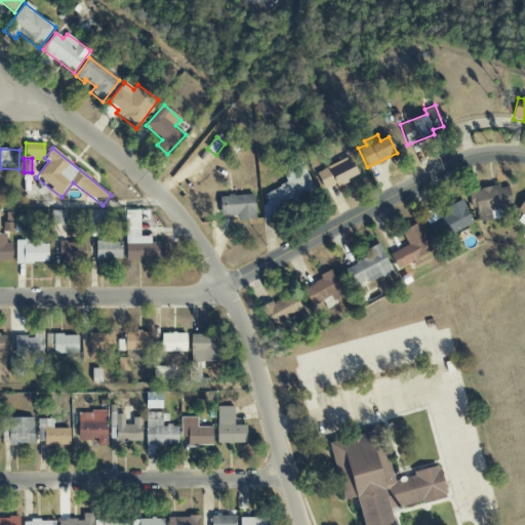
[(316,170),(323,190),(358,176),(351,158),(316,170)]
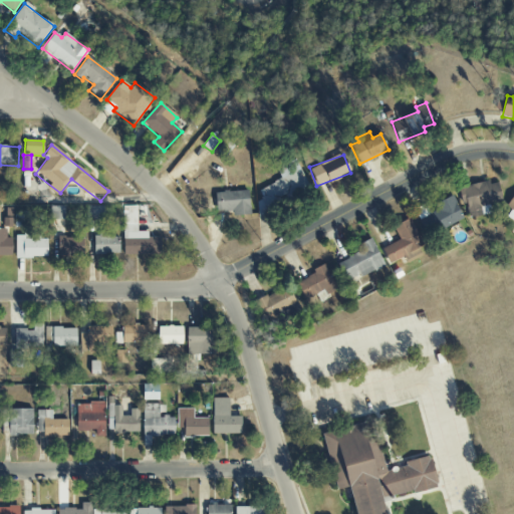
[(259,214),(310,193),(296,160),(276,169),(281,180),(258,190),(262,199),(254,202),(259,214)]
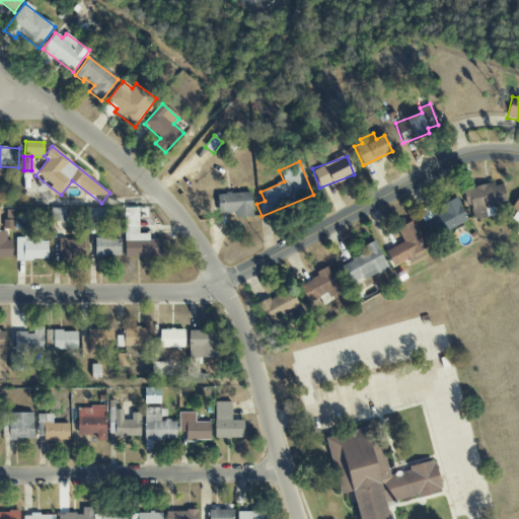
[(506,204),(503,182),(467,188),(472,220),(496,216),(494,206),(506,204)]
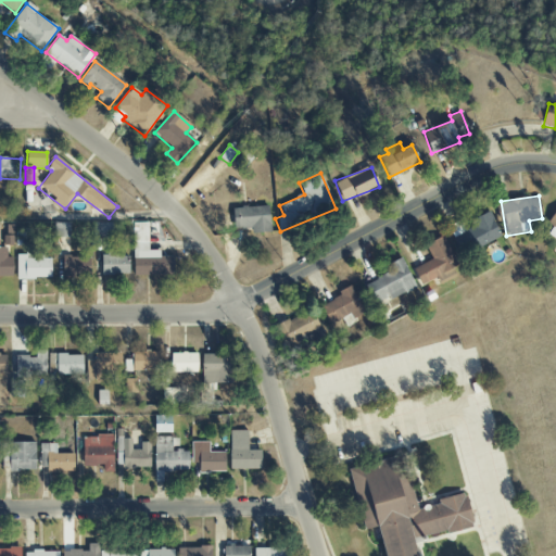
[(269,232),(268,206),(231,207),(232,229),(253,228),(253,234),(269,232)]
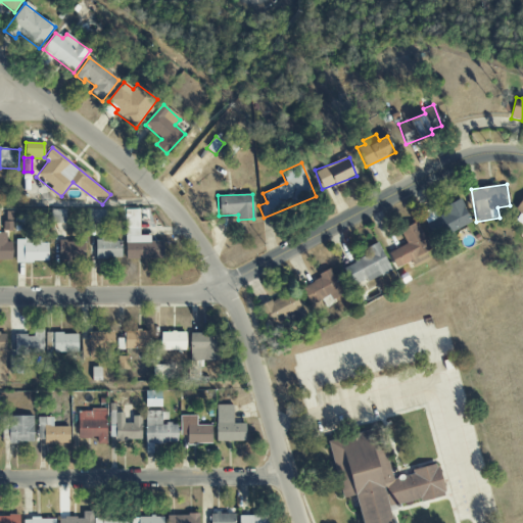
[(65,210),(51,209),(51,222),(64,222),(65,210)]
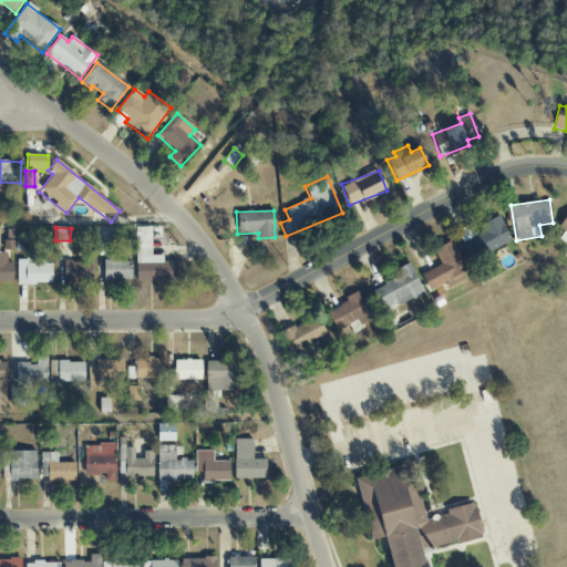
[(114,227),(95,227),(95,241),(114,243),(114,227)]
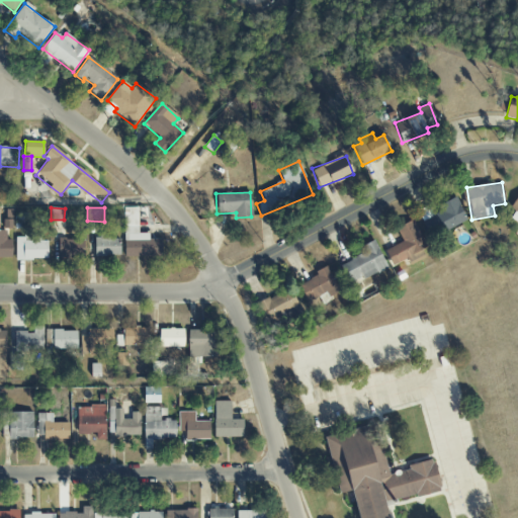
[(124,257),(162,257),(162,239),(149,240),(149,234),(138,234),(138,207),(123,208),(124,257)]
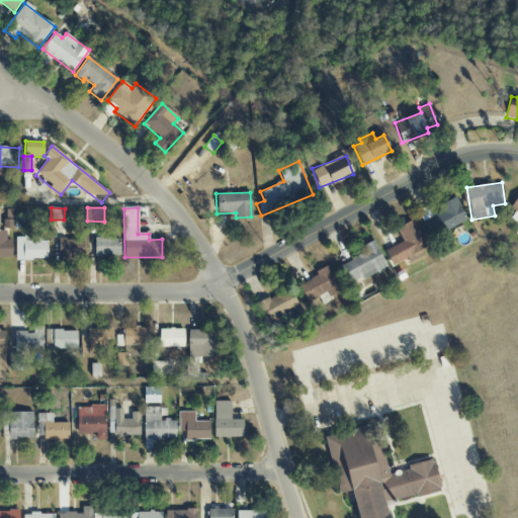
[(428,250),(413,220),(396,228),(403,242),(384,251),(392,266),(408,259),(408,260),(428,250)]
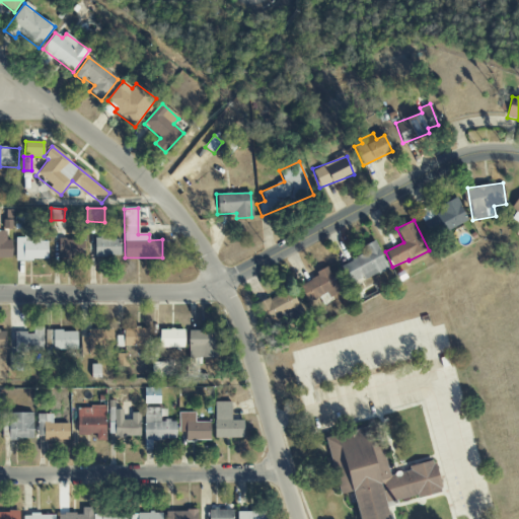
[(11,240),(6,240),(6,231),(0,230),(0,258),(12,258),(11,240)]
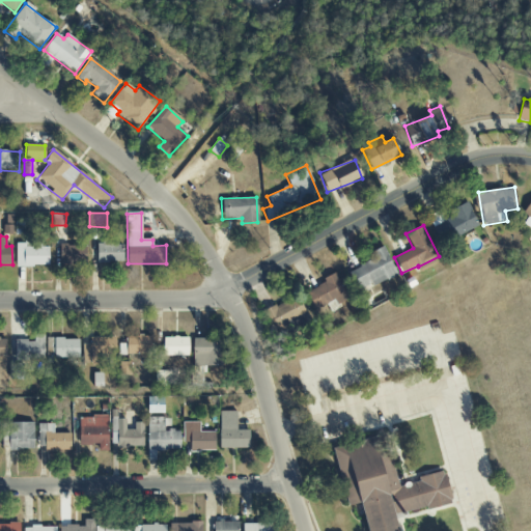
[(16,242),(16,267),(47,266),(47,242),(16,242)]
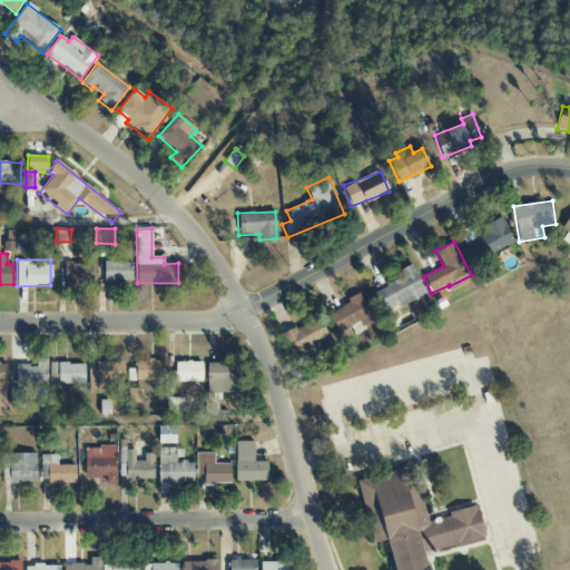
[(131,282),(131,263),(119,263),(119,259),(104,259),(104,282),(131,282)]
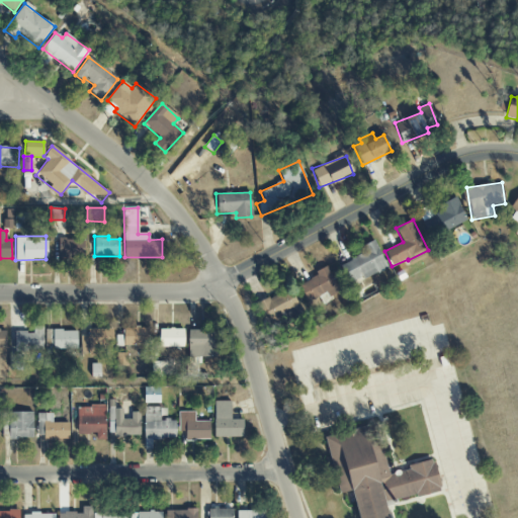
[(84,257),(83,239),(58,240),(59,257),(84,257)]
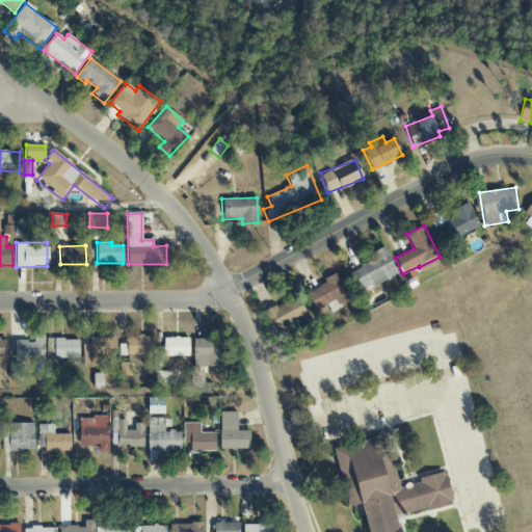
[(373,251),(376,260),(350,271),(358,290),(371,284),(373,287),(398,276),(384,246),(373,251)]
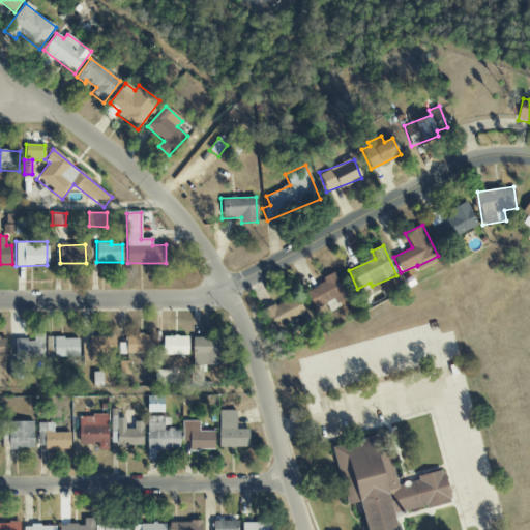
[(333,299),(335,304),(347,299),(335,275),(304,290),(314,310),(333,299)]
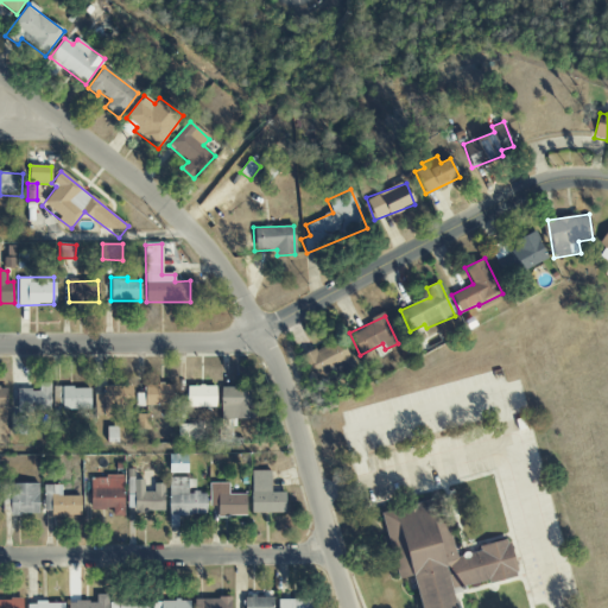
[(339,339),(304,355),(321,387),(355,371),(339,339)]
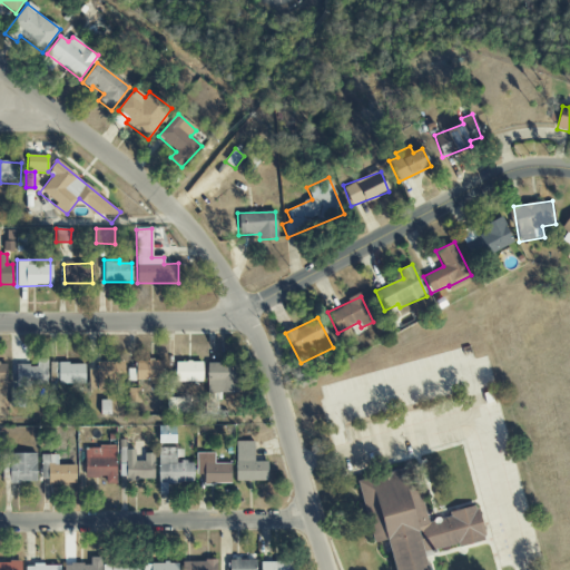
[(16,365),(16,386),(48,385),(47,360),(36,360),(36,365),(16,365)]
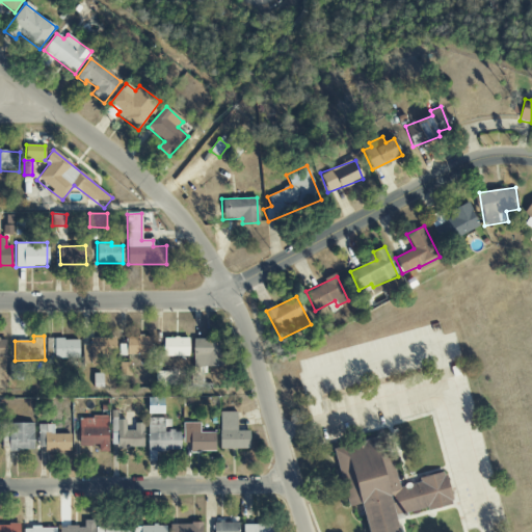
[(152,354),(152,337),(126,337),(127,355),(152,354)]
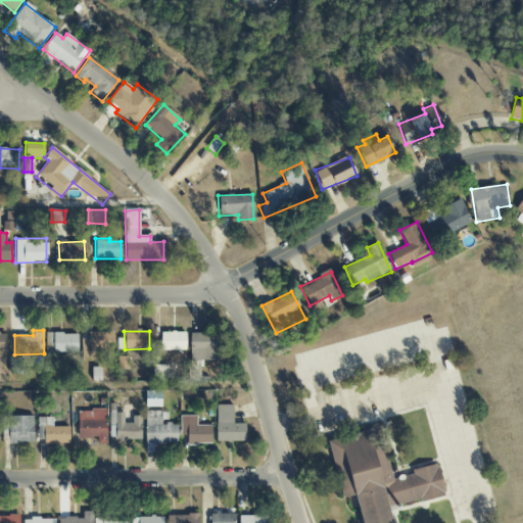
[(81,338),(81,358),(101,358),(101,349),(113,349),(113,332),(89,332),(89,338),(81,338)]
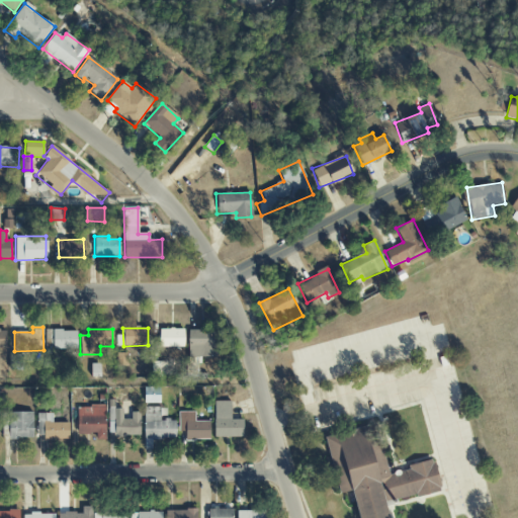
[(184,347),(183,329),(159,330),(159,348),(184,347)]
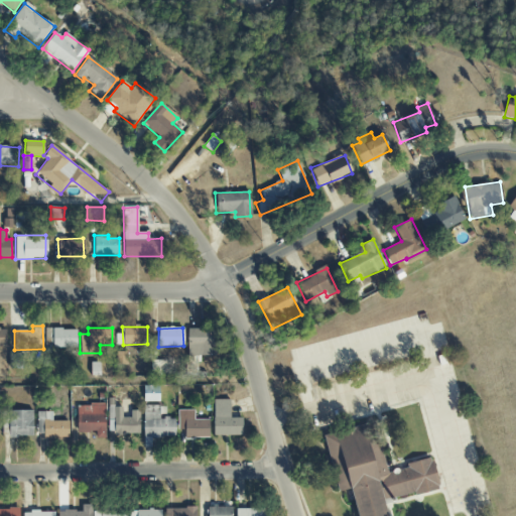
[(77,348),(77,329),(52,330),(53,348),(77,348)]
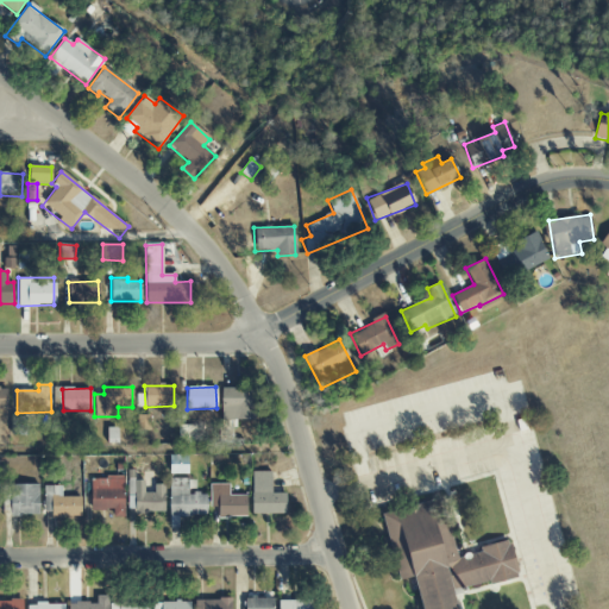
[(255,388),(221,389),(221,420),(255,419),(255,388)]
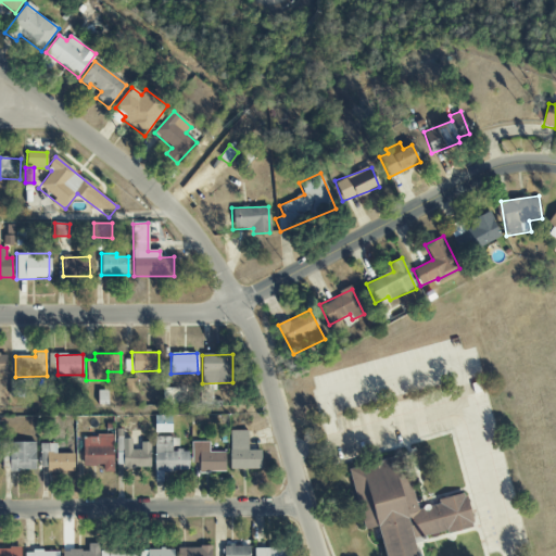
[(10,379),(10,396),(22,397),(23,379),(10,379)]
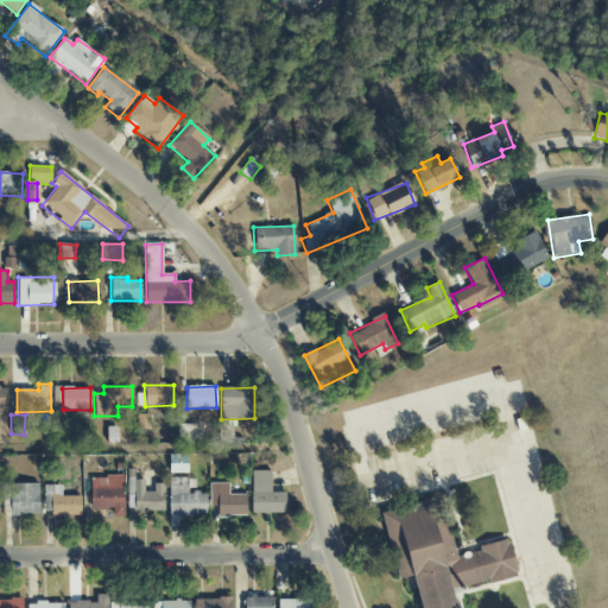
[(177,443),(192,443),(194,425),(178,424),(177,443)]
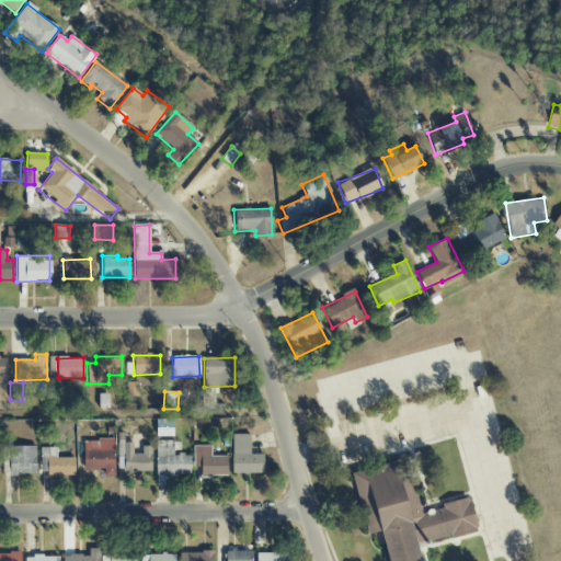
[(251,434),(232,434),(231,473),(263,474),(263,455),(251,454),(251,434)]
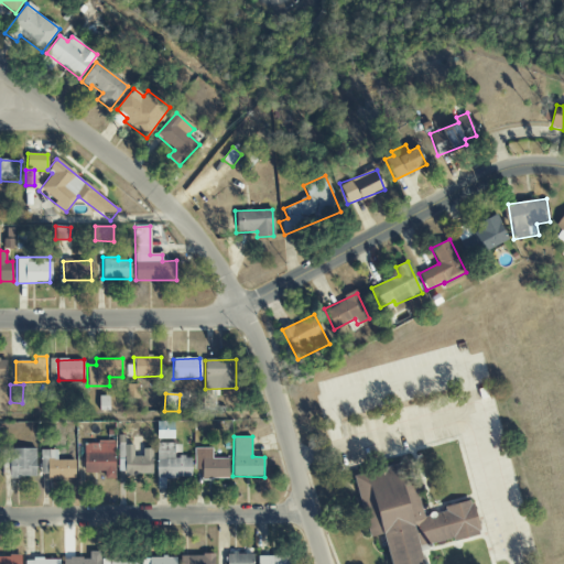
[(115,479),(115,442),(84,442),(84,474),(105,473),(105,479),(115,479)]
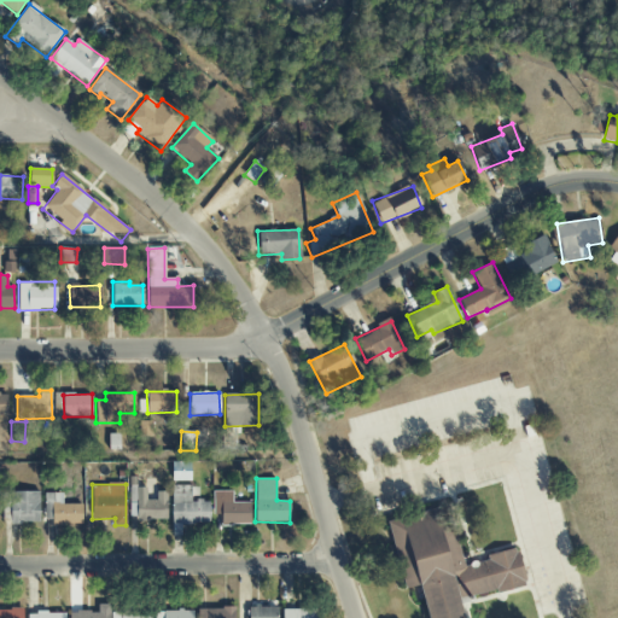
[(210,524),(209,501),(191,501),(190,485),(172,485),(172,524),(210,524)]
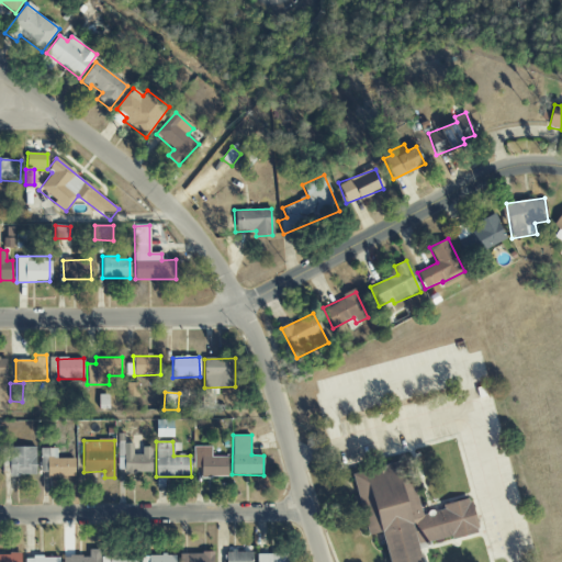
[(152,448),(142,447),(142,456),(133,454),(133,444),(119,444),(117,472),(150,473),(152,448)]
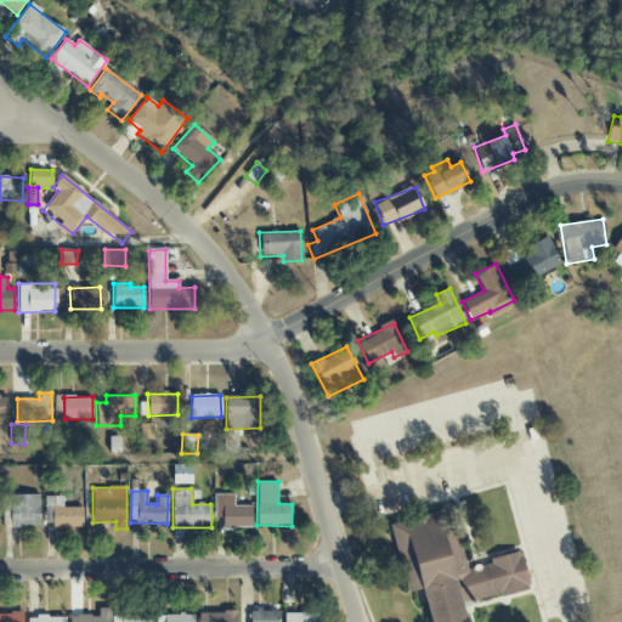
[(39,495),(3,496),(3,514),(10,514),(10,527),(39,527),(39,495)]
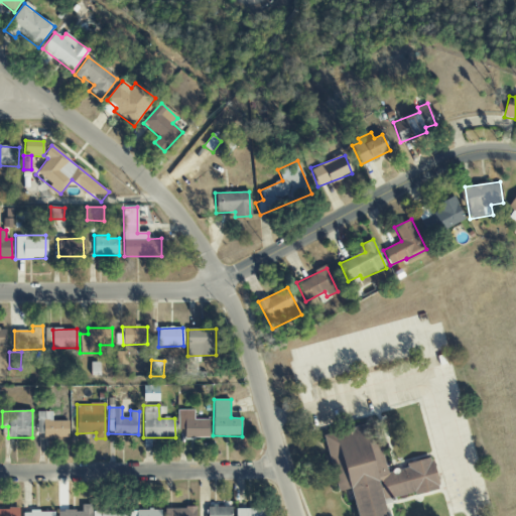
[(178,430),(184,430),(184,438),(209,437),(209,419),(194,420),(194,410),(177,410),(178,430)]
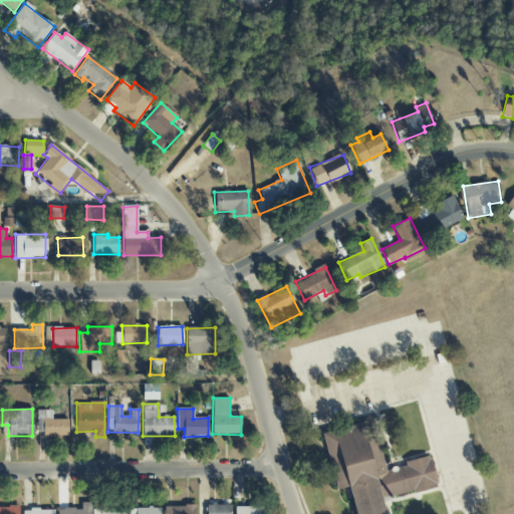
[(51,411),(37,411),(38,436),(68,436),(68,420),(51,420),(51,411)]
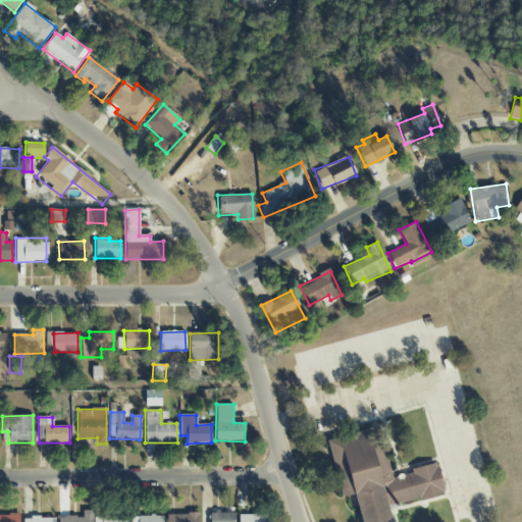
[(327,440),(378,427),(392,478),(438,465),(445,491),(389,506),(394,521),(364,521),(357,493),(343,497),(327,440)]
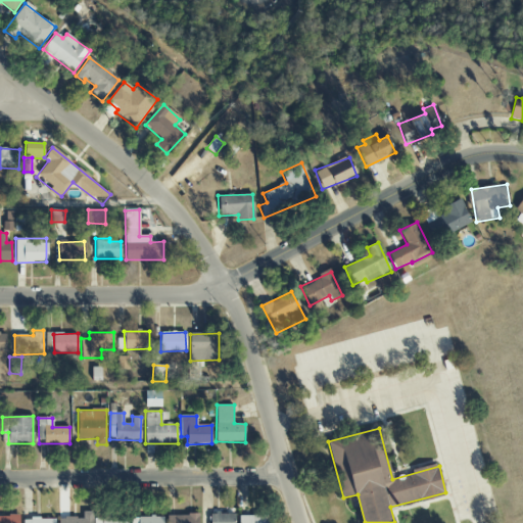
[(58,522),(92,522),(92,512),(83,512),(83,518),(58,518),(58,522)]
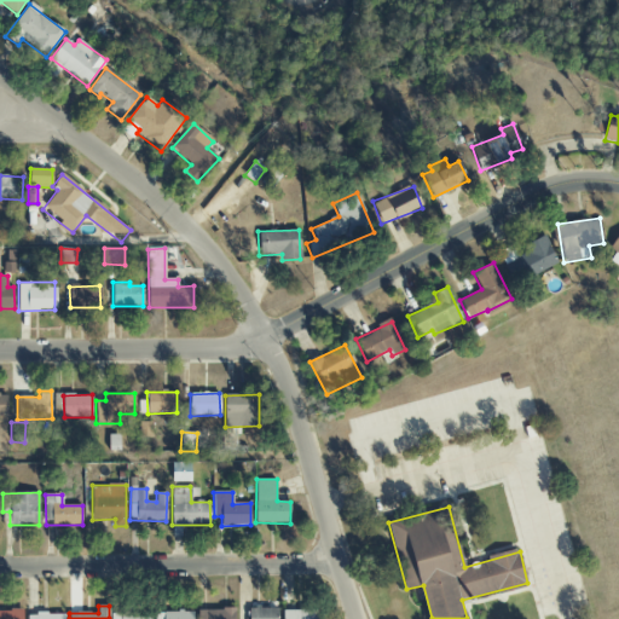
[(277,618),(277,607),(248,608),(248,618),(277,618)]
